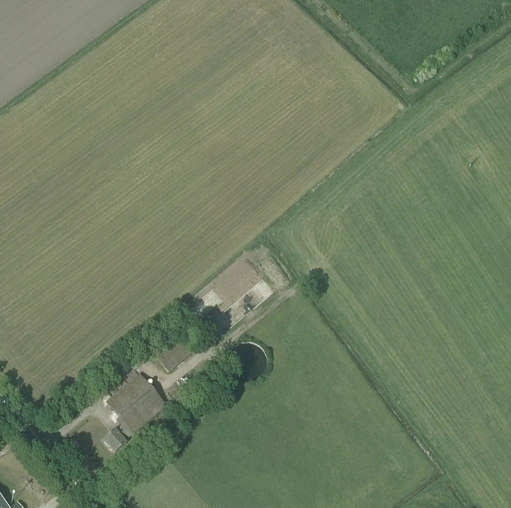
[(181,339),(174,345),(186,358),(192,353),(181,339)]
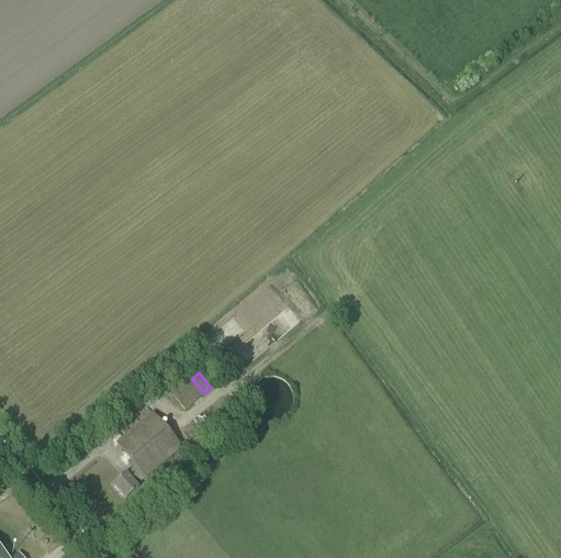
[(146,473),(181,444),(153,410),(118,439),(137,462),(126,471),(126,470),(114,481),(126,495),(138,486),(134,480),(144,471),(146,473)]
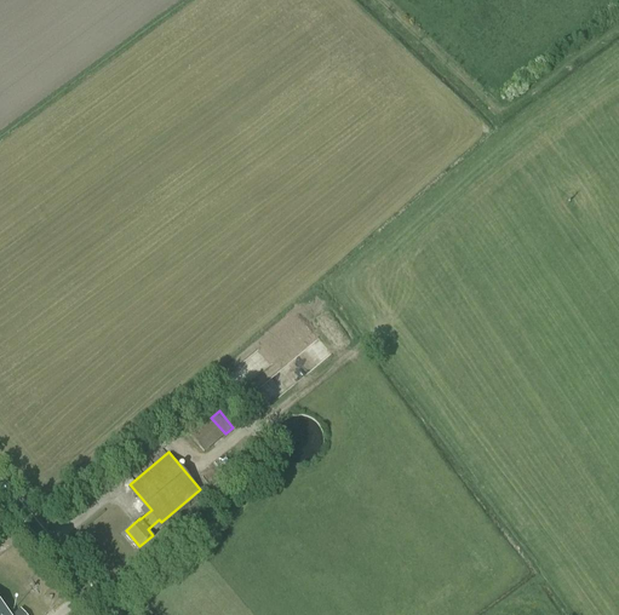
[(235,466),(224,452),(216,459),(227,473),(235,466)]
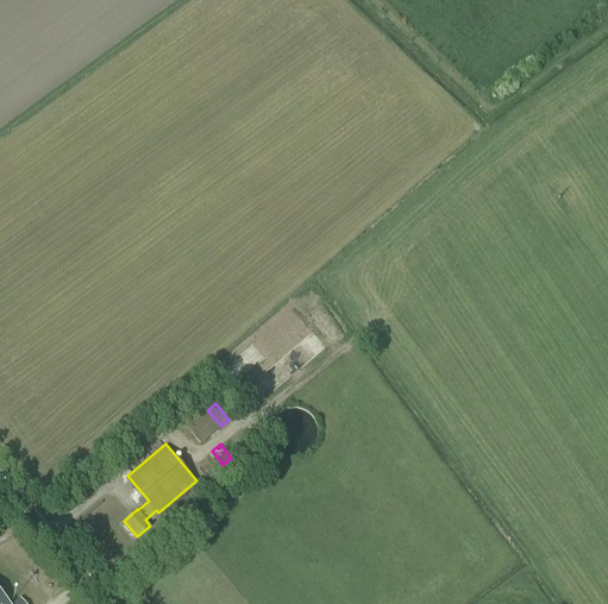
[(11,603),(0,590),(0,603),(29,603),(22,595),(11,603)]
